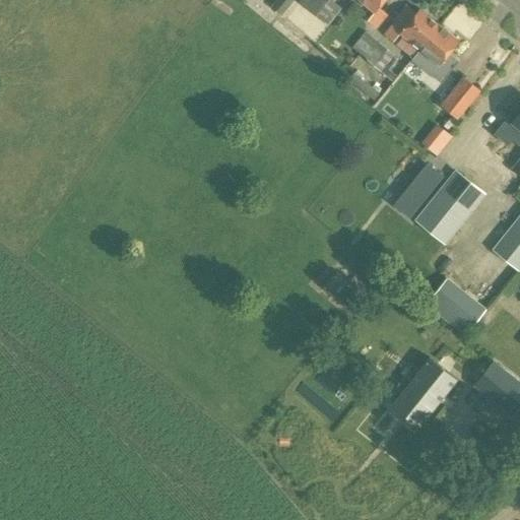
[(281,15),(294,0),(275,0),(270,7),(281,15)]
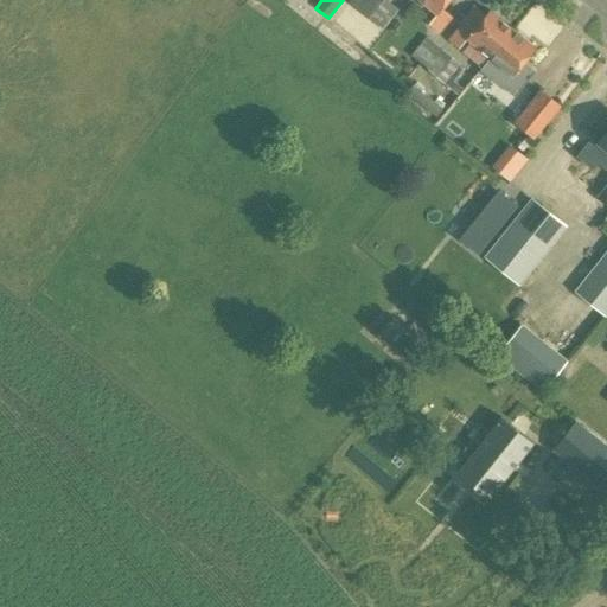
[(383,30),(398,10),(387,0),(351,0),(349,2),(383,30)]
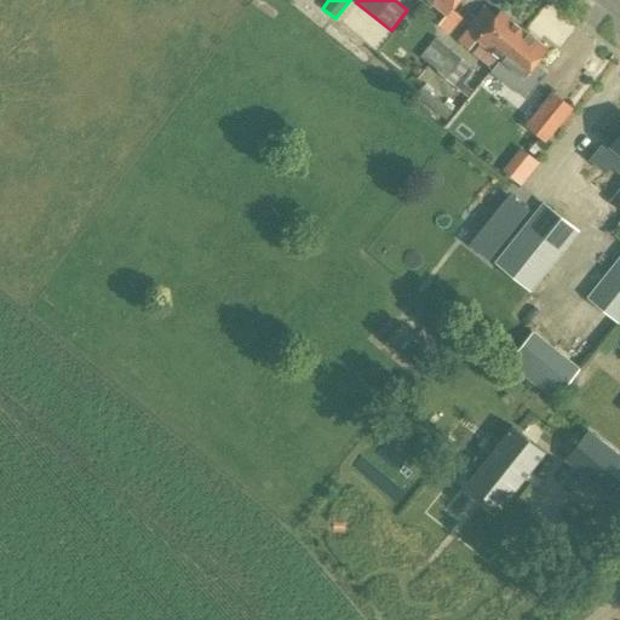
[(428,0),(446,15),(438,24),(449,34),(461,18),(451,9),(457,0),(428,0)]
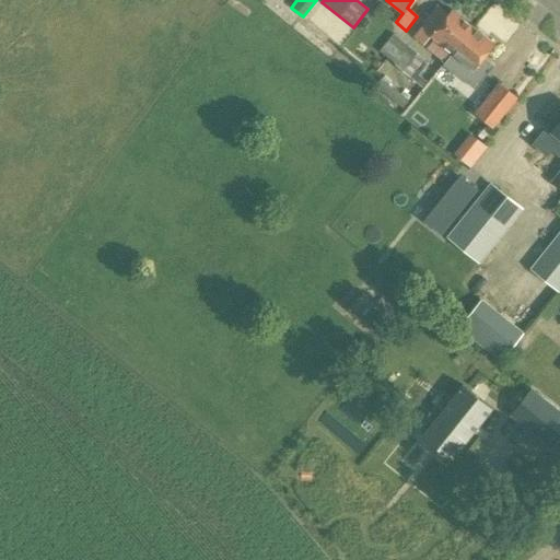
[(452,53),(474,27),(452,10),(435,31),(424,23),(413,36),(423,45),(431,36),(452,53)]
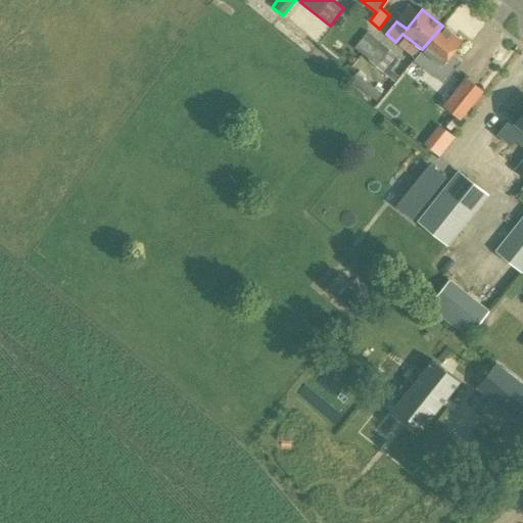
[(414,59),(443,83),(461,61),(452,54),(462,41),(442,26),(422,49),(414,59)]
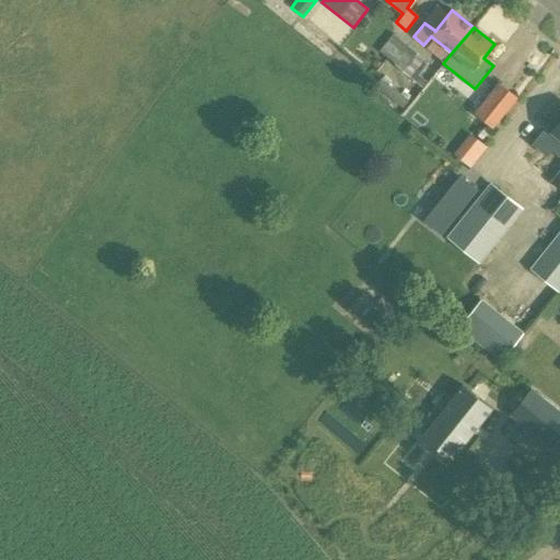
[(388,58),(403,42),(394,34),(380,50),(388,58)]
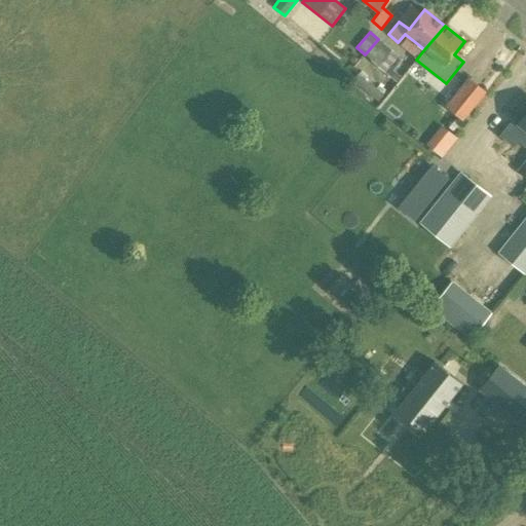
[(397,82),(401,76),(393,70),(402,60),(399,58),(400,57),(378,39),(365,54),(397,82)]
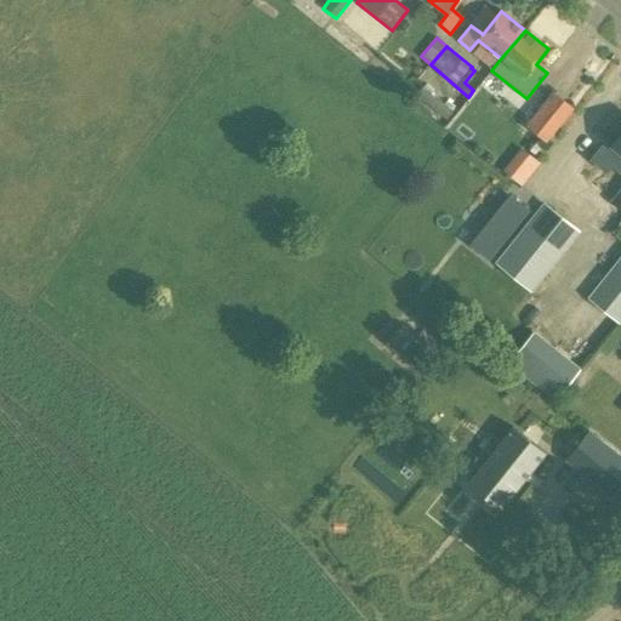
[(446,119),(454,110),(423,86),(416,95),(446,119)]
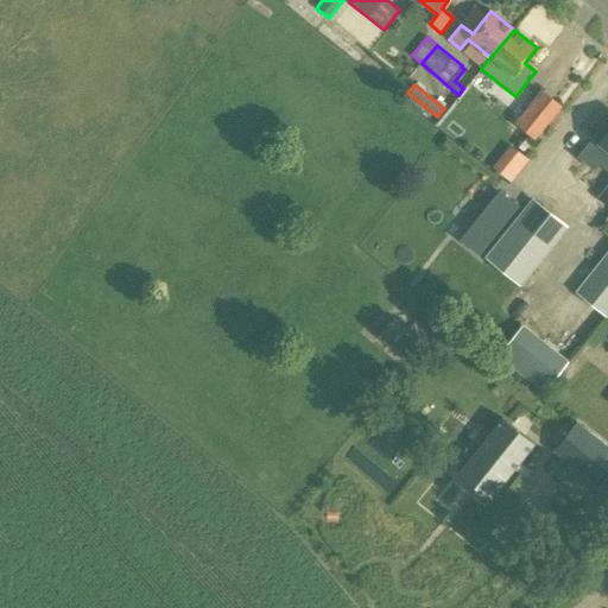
[(534,139),(562,106),(543,90),(517,124),(534,139)]
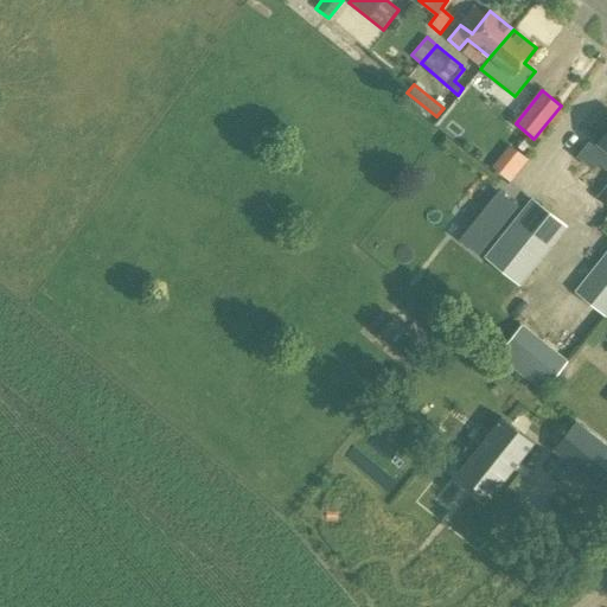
[(531,142),(525,138),(518,147),(524,152),(531,142)]
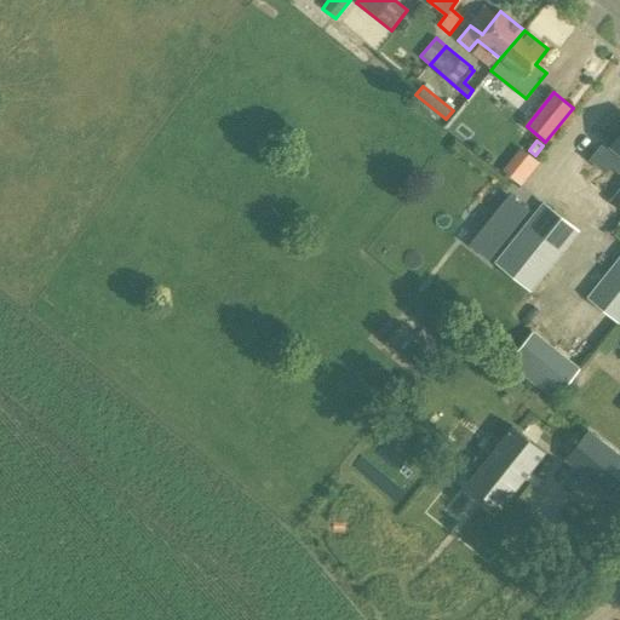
[(515,181),(478,225),(498,241),(534,195),(515,181)]
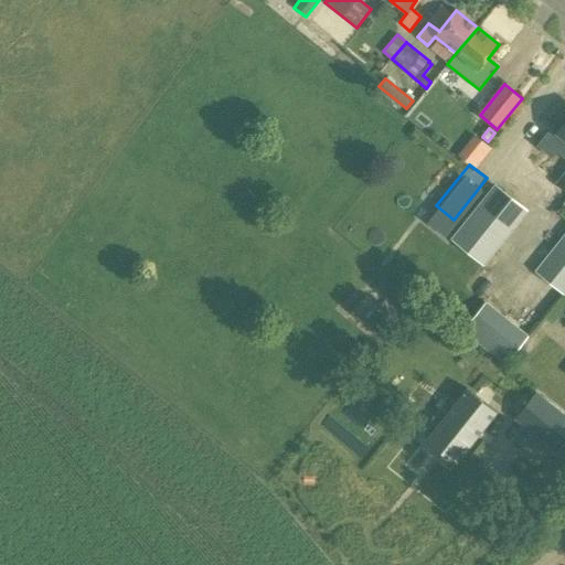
[(494,184),(450,240),(483,266),(528,212),(494,184)]
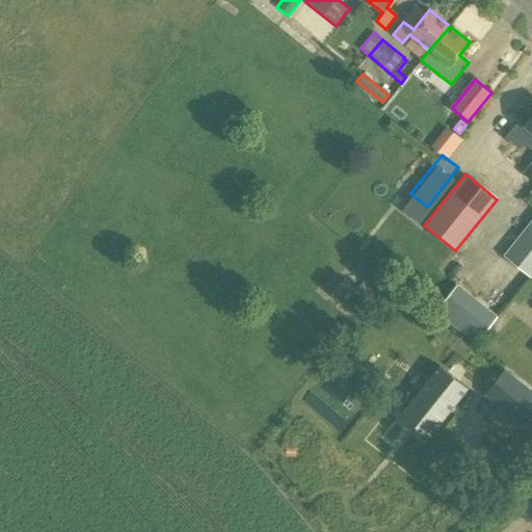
[(531,219),(504,255),(530,275),(531,272),(531,219)]
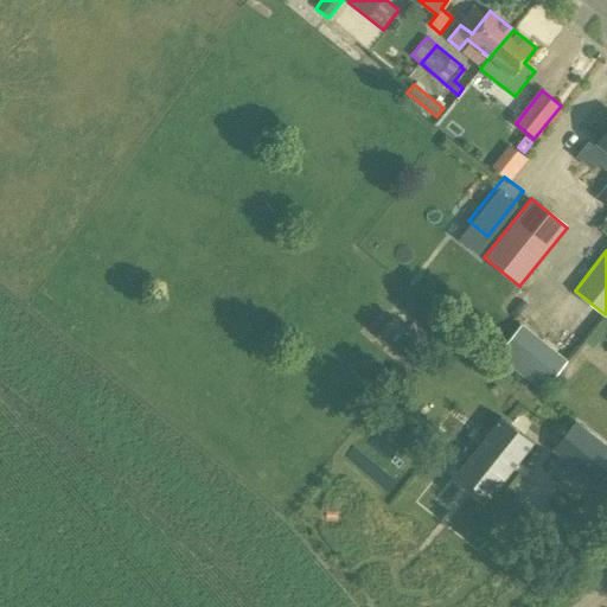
[(570,292),(549,315),(563,328),(585,305),(570,292)]
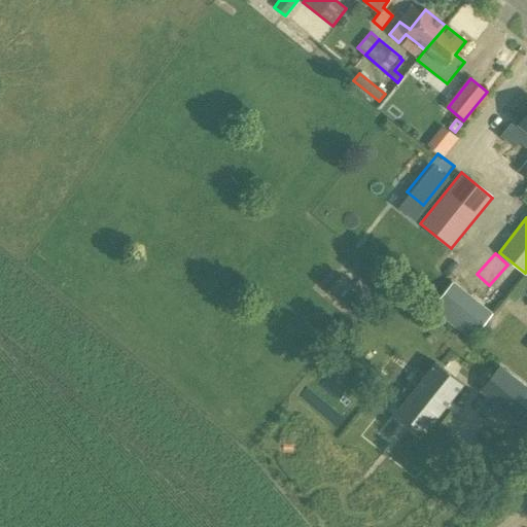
[(471,341),(493,313),(453,282),(431,310),(471,341)]
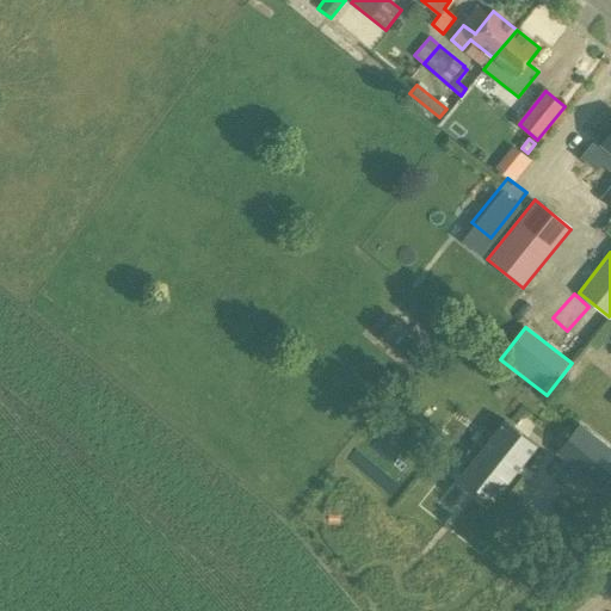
[(537,446),(504,420),(460,475),(493,501),(537,446)]
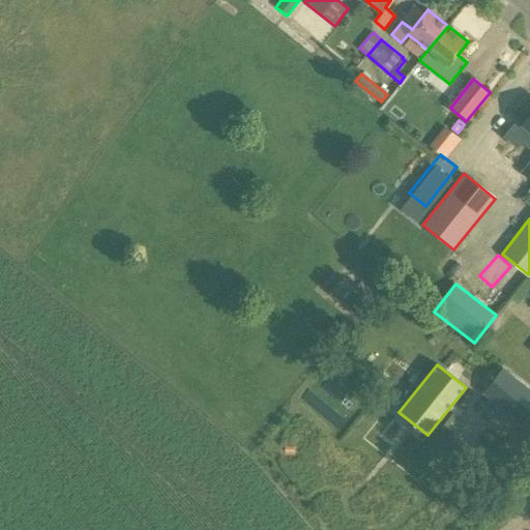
[(529,393),(500,370),(480,393),(529,433),(529,393)]
